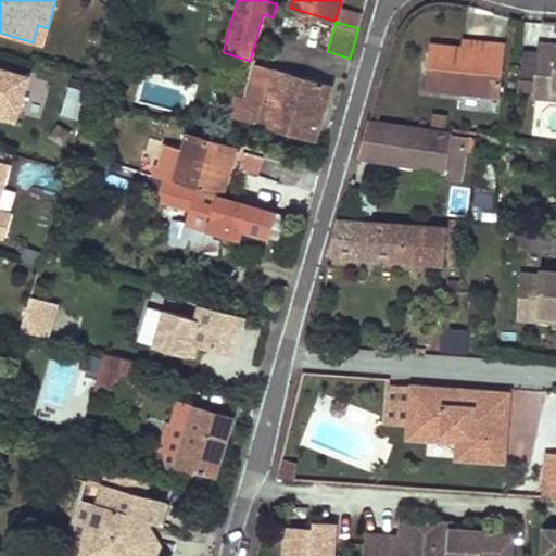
[(38,25),(33,42),(43,46),(48,28),(38,25)]
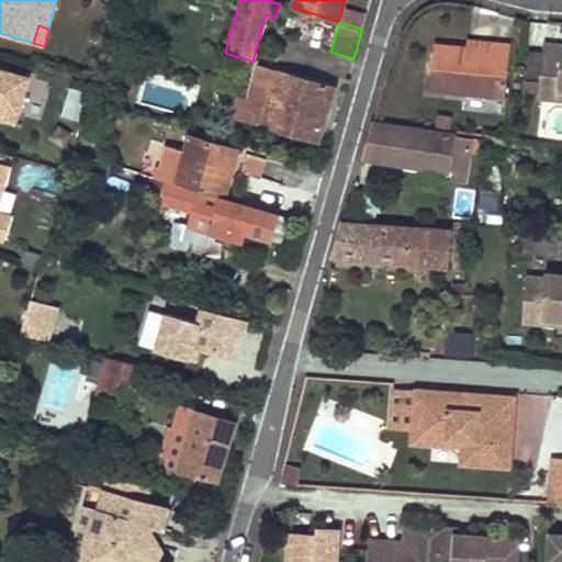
[(491,52),(492,45),(468,43),(468,49),(491,52)]
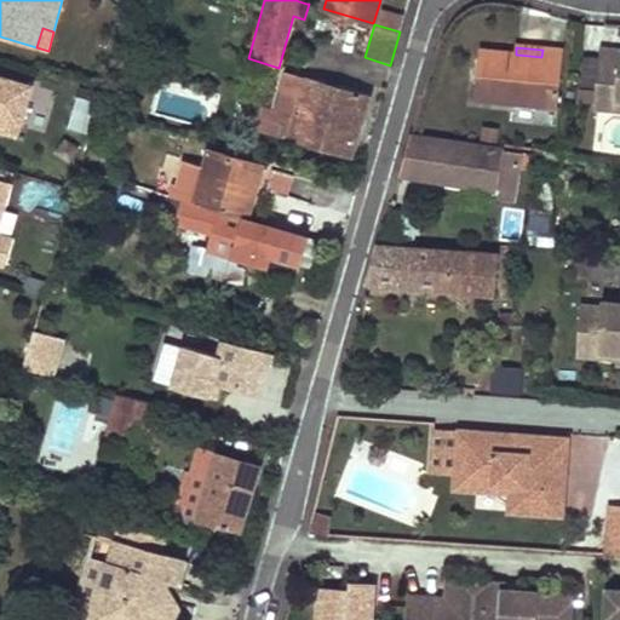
[(619,50),(600,49),(593,108),(615,109),(616,98),(619,98),(619,50)]
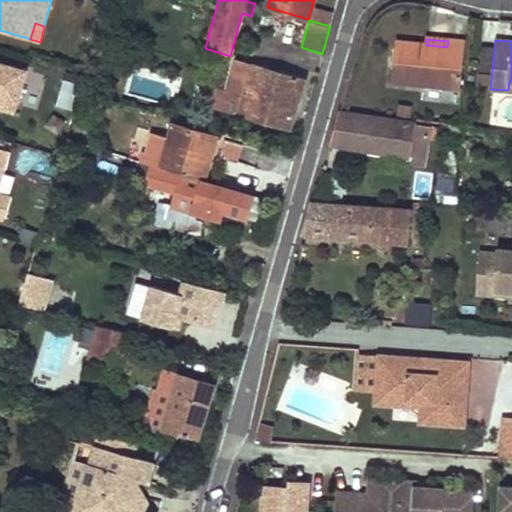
[(448,41),(447,47),(426,45),(396,42),(392,84),(460,91),(465,42),(448,41)]
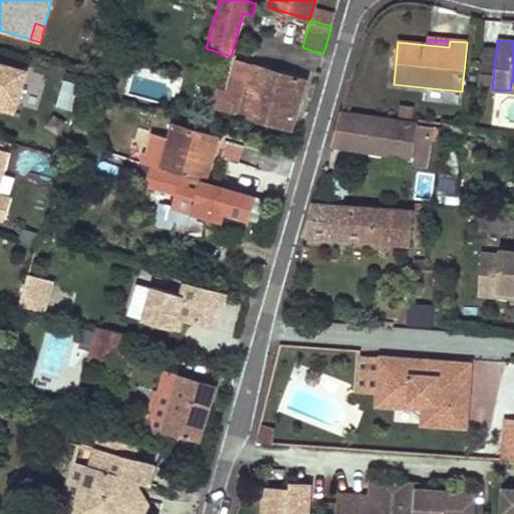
[(290,130),(306,78),(255,64),(255,65),(236,60),(232,75),(239,76),(229,112),(290,130)]
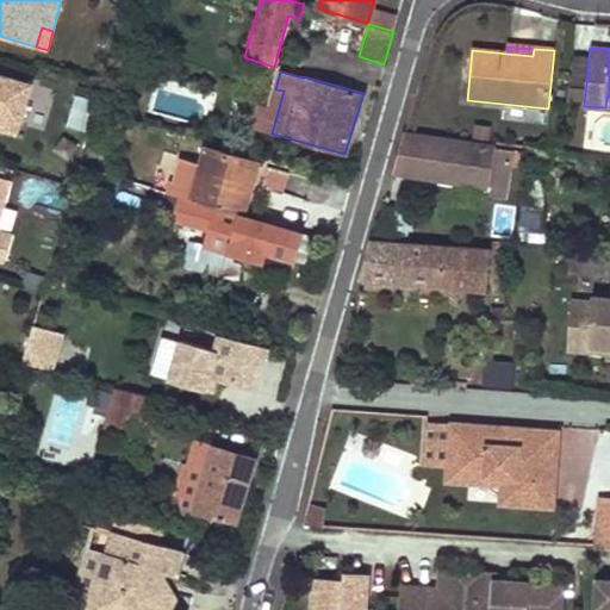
[(0,128),(4,130),(7,119),(23,125),(33,85),(0,74),(0,128)]
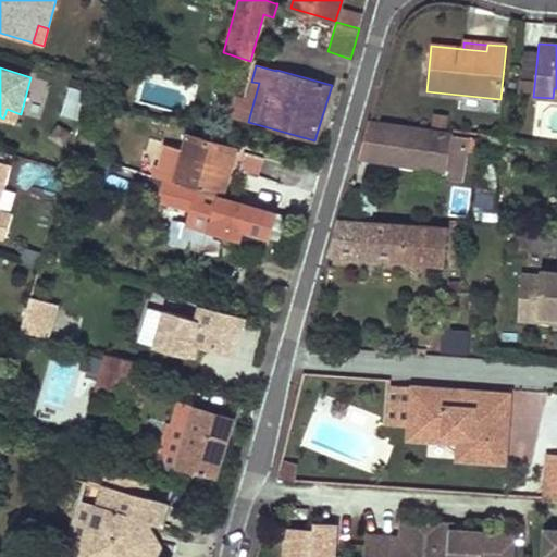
[(7,109),(3,119),(17,123),(21,114),(7,109)]
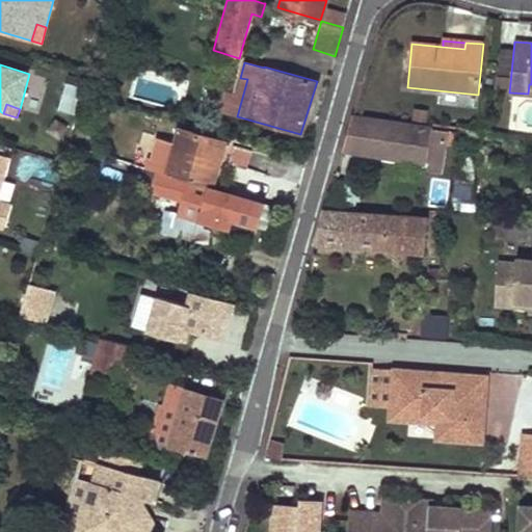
[(351,116),(343,150),(424,163),(429,128),(351,116)]
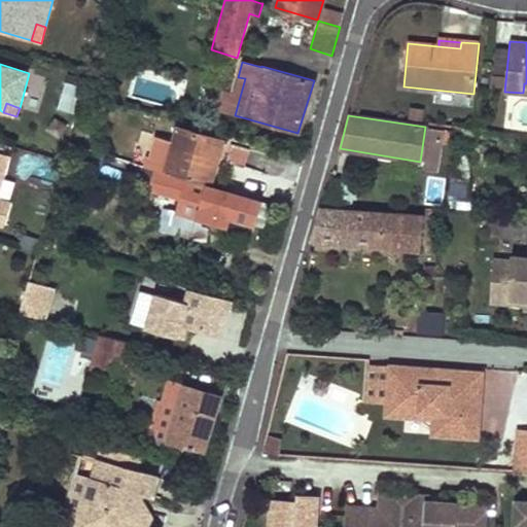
[(179,129),(166,172),(209,185),(222,141),(179,129)]
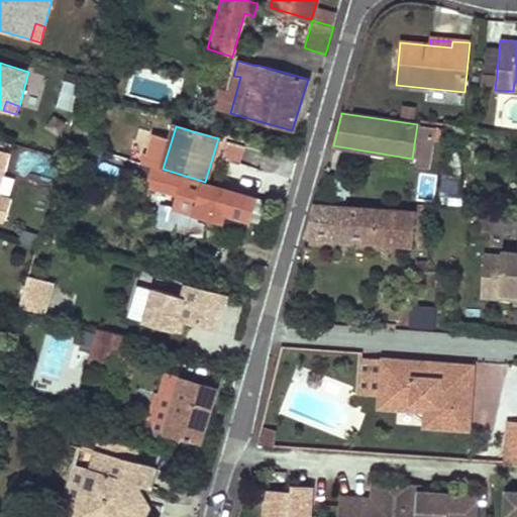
[(239,162),(244,145),(225,139),(220,157),(239,162)]
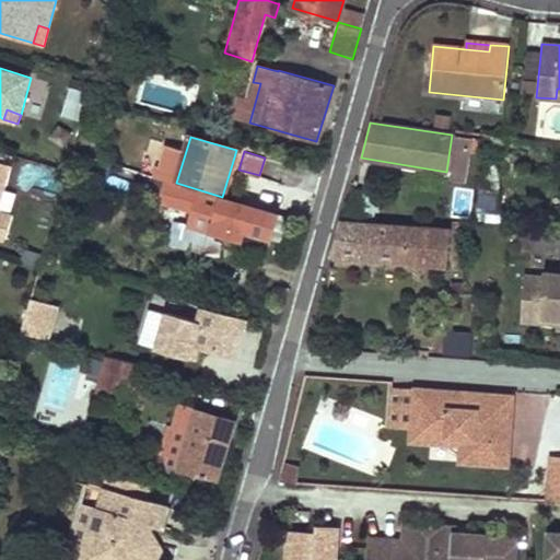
[(0,197),(10,165),(0,162),(0,197)]
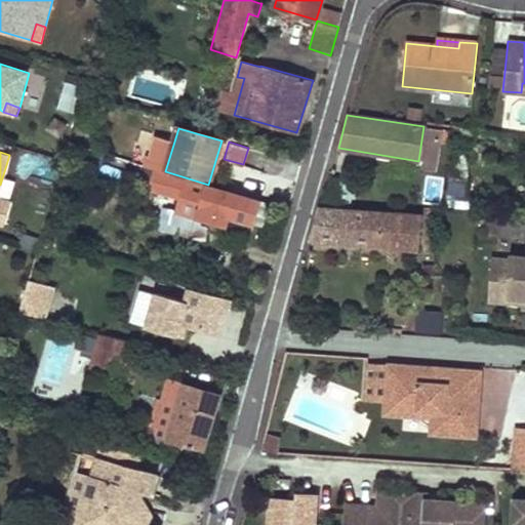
[(162,170),(152,203),(177,210),(198,217),(226,226),(229,215),(267,227),(273,204),(208,187),(208,185),(165,171),(162,170)]
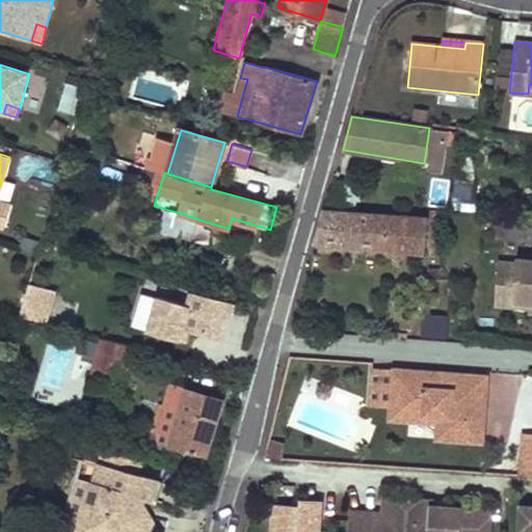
[(425,253),(428,219),(417,218),(417,217),(417,213),(410,212),(410,217),(410,218),(391,216),(391,215),(325,211),(317,242),(425,253)]
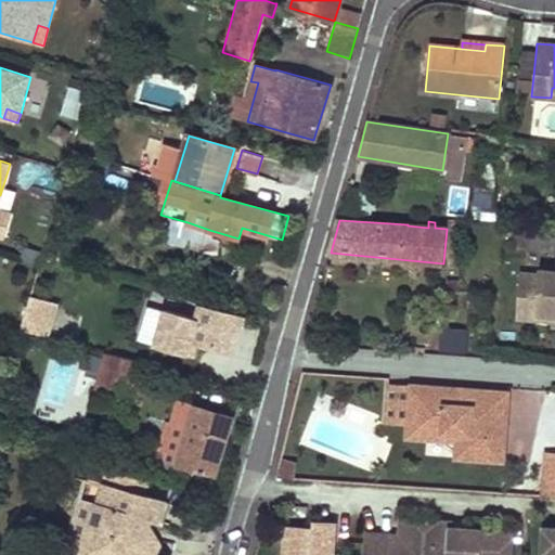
[(209,230),(188,222),(181,243),(203,250),(209,230)]
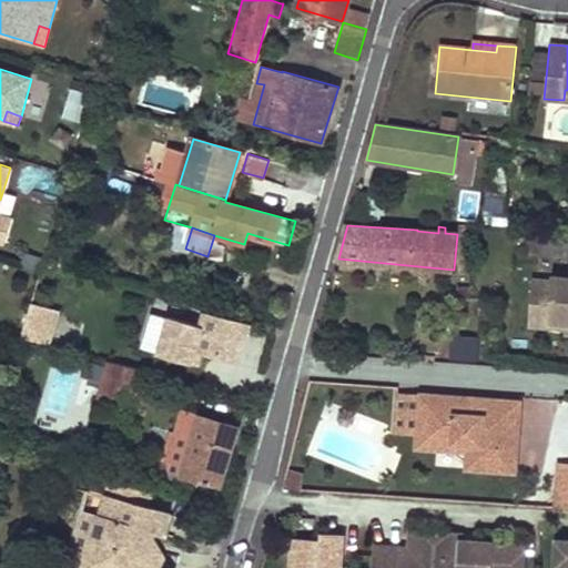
[(550,282),(531,280),(527,326),(548,327),(548,323),(565,324),(564,334),(567,334),(567,277),(551,276),(550,282)]
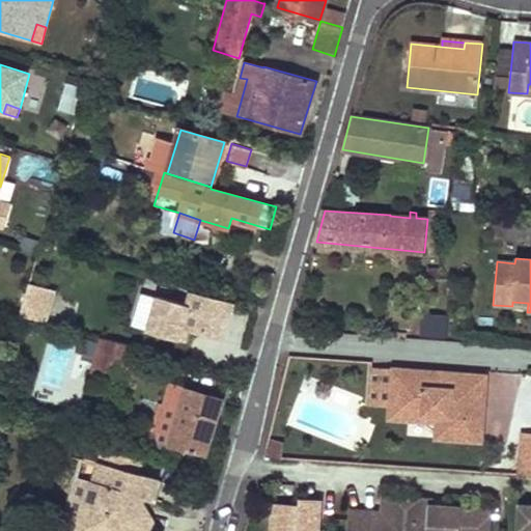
[(427,268),(426,277),(439,278),(439,268),(427,268)]
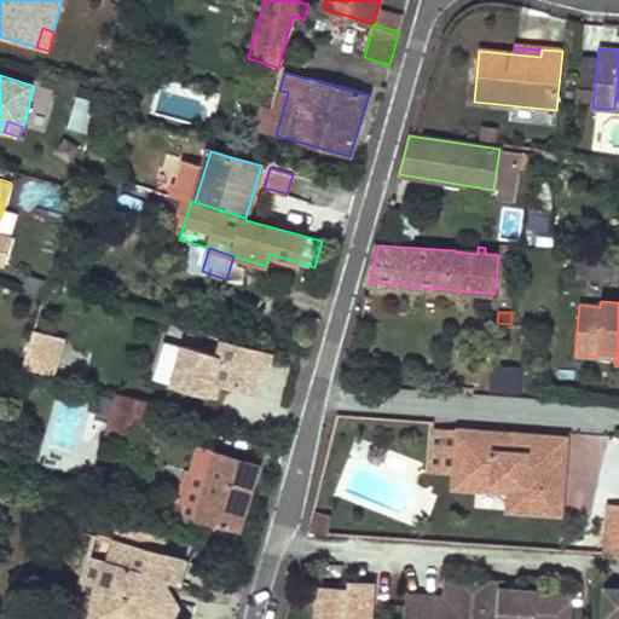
[(32,325),(21,363),(55,372),(65,334),(32,325)]
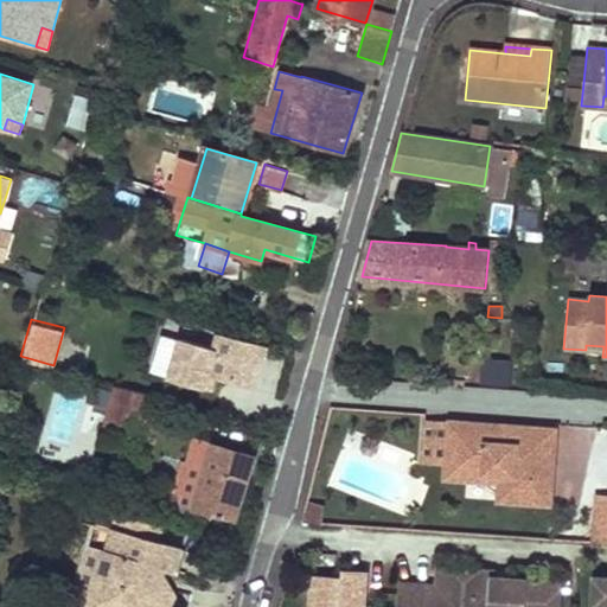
[(206,390),(211,376),(218,378),(256,390),(268,347),(223,334),(218,351),(185,339),(173,379),(206,390)]
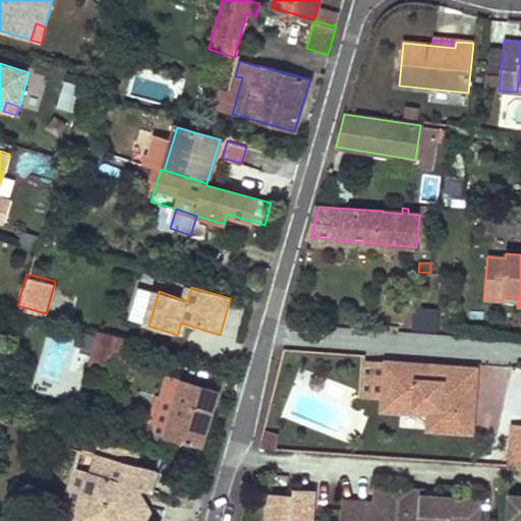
[(181,323),(177,335),(183,336),(187,325),(181,323)]
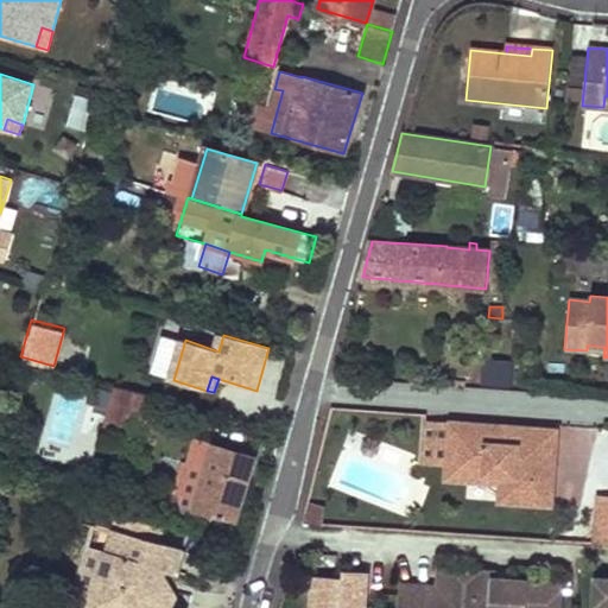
[(163,422),(134,413),(127,439),(156,443),(163,422)]
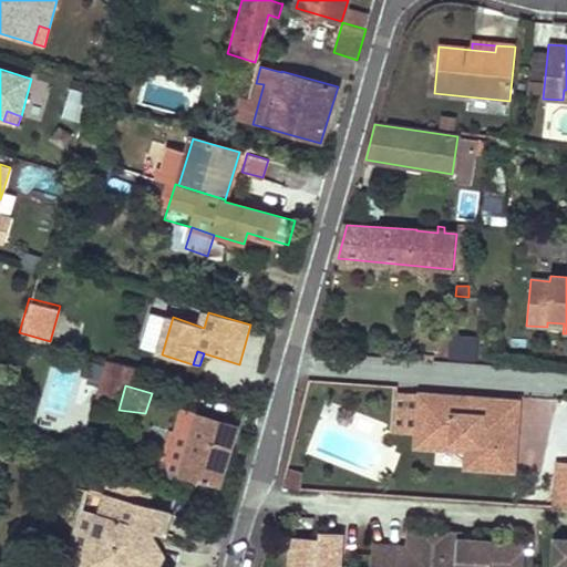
[(187,410),(179,436),(193,440),(181,477),(219,487),(238,425),(187,410)]
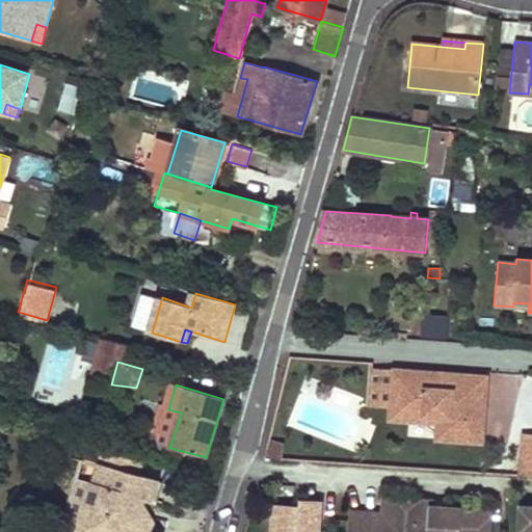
[(424,409),(391,406),(390,420),(436,423),(437,417),(423,416),(424,409)]
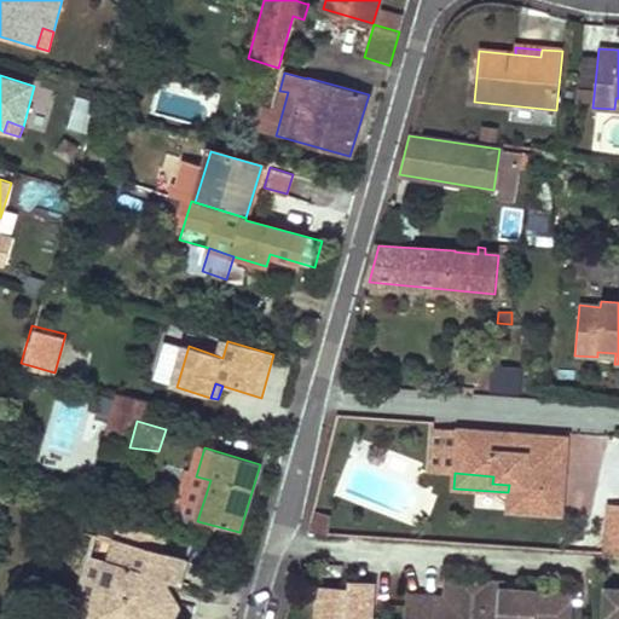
[(210,480),(196,476),(183,518),(197,521),(210,480)]
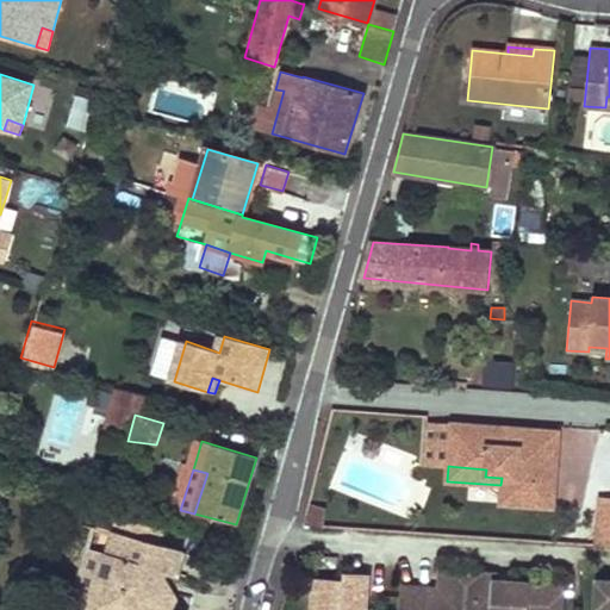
[(609,529),(609,504),(598,504),(597,528),(609,529)]
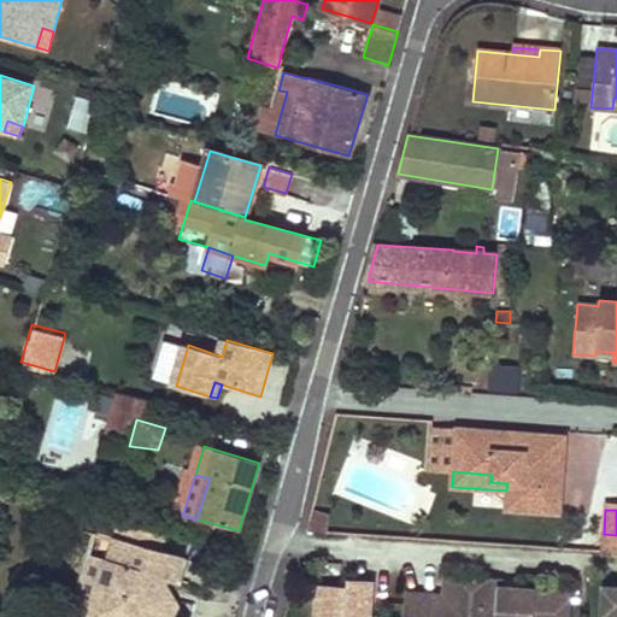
[(159,551),(164,534),(121,522),(116,539),(112,538),(106,558),(99,585),(95,583),(90,600),(99,616),(165,616),(172,595),(154,591),(159,576),(171,580),(176,581),(182,558),(159,551)]
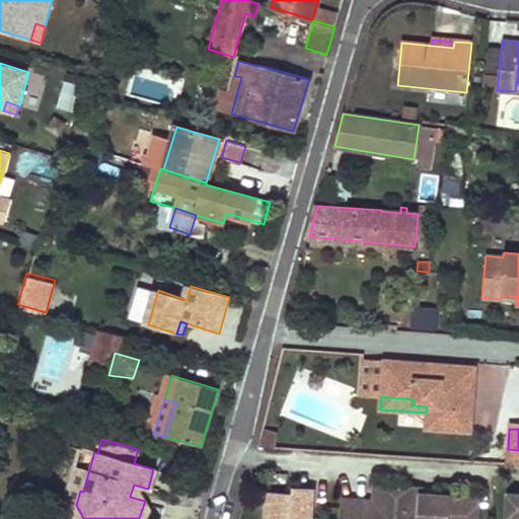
[(518,464),(518,450),(508,449),(507,464),(518,464)]
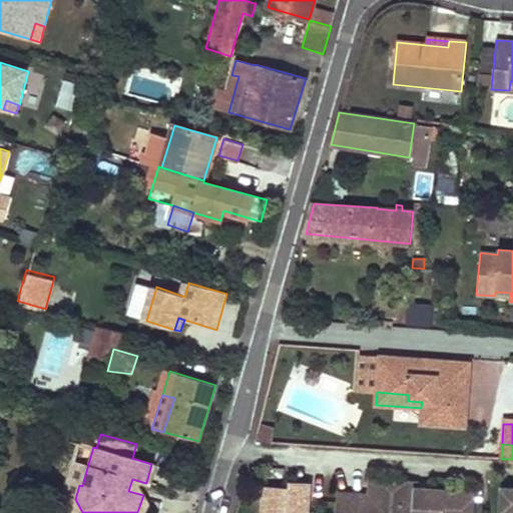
[(88,464),(72,459),(59,503),(64,512),(82,512),(75,499),(79,485),(82,486),(88,464)]
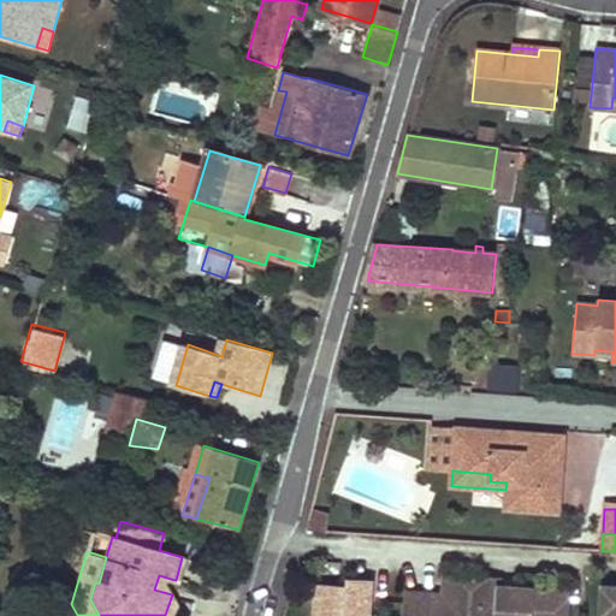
[(445,576),(444,596),(415,594),(415,603),(406,603),(403,615),(566,615),(568,592),(501,587),(501,580),(445,576)]
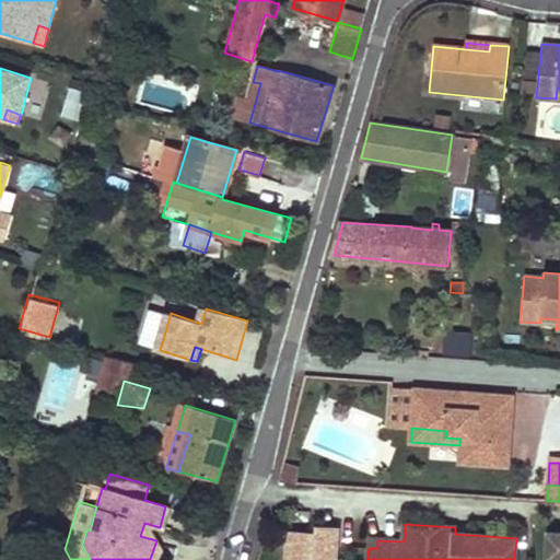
[(311,537),(311,534),(290,531),(287,559),(334,559),(337,528),(318,526),(317,538),(311,537)]
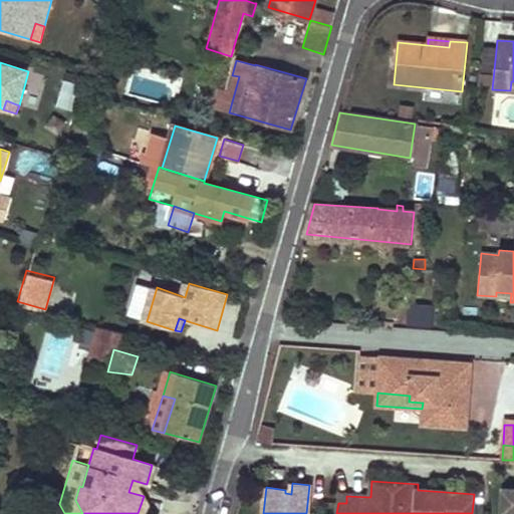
[(513,491),(504,490),(503,513),(513,513),(513,491)]
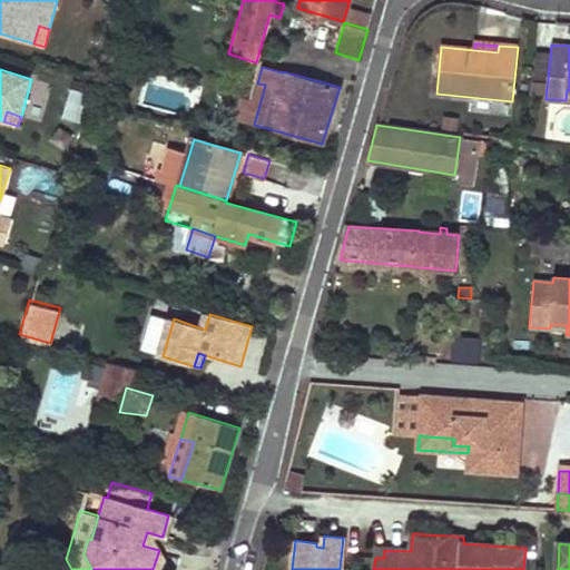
[(384,550),(375,549),(375,558),(384,558),(384,550)]
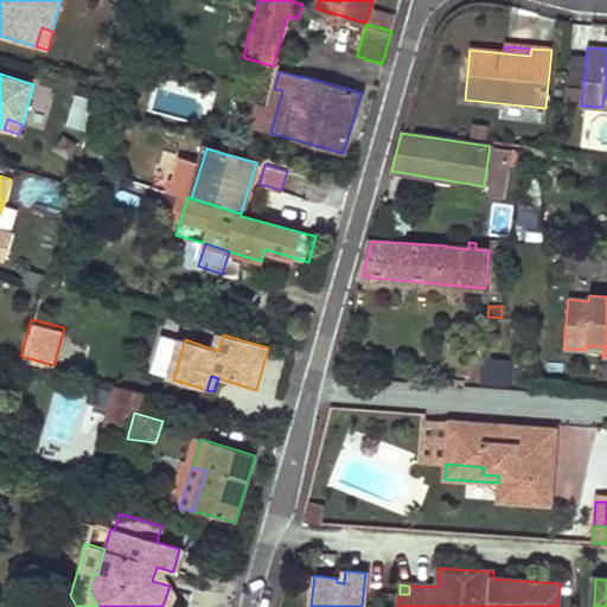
[(180,606),(170,586),(163,606),(180,606)]
